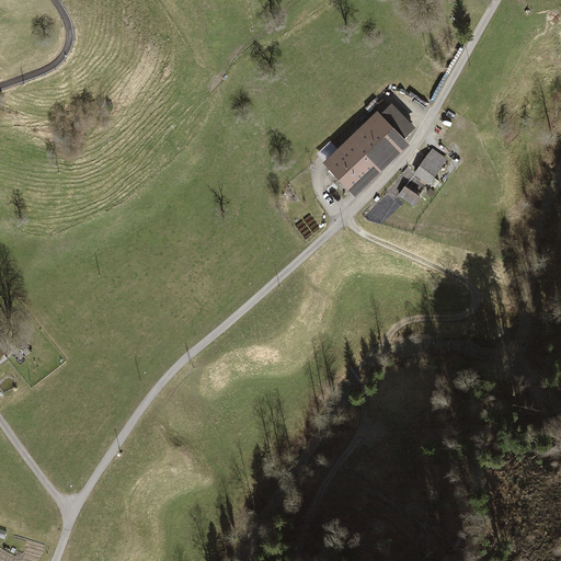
[(392,104),(381,115),(405,139),(416,128),(392,104)]
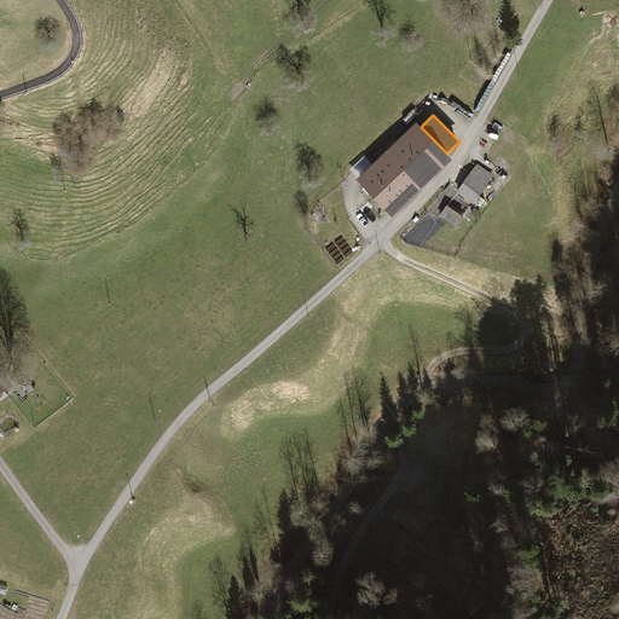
[(453,160),(447,154),(421,127),(416,122),(405,134),(441,172),(445,167),(453,160)]
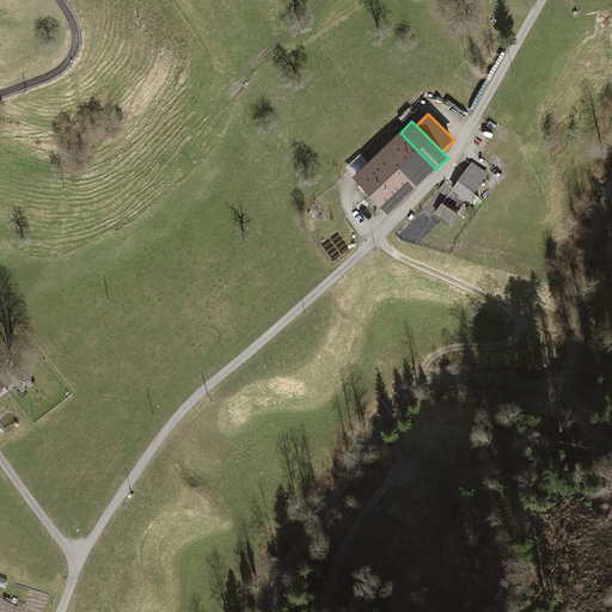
[(401,133),(386,146),(422,183),(432,173),(436,170),(401,133)]
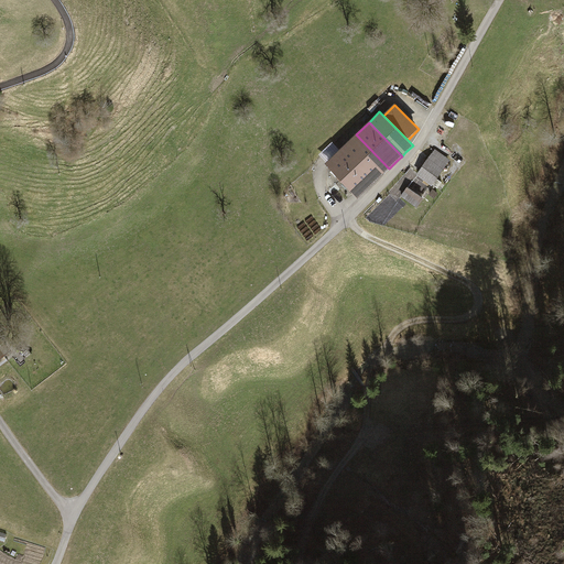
[(356,134),(342,148),(375,182),(379,179),(389,169),(356,134)]
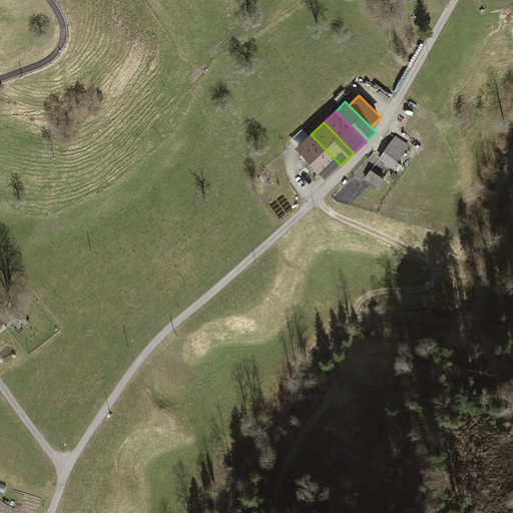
[(328,179),(341,165),(311,134),(298,148),(319,170),(328,179)]
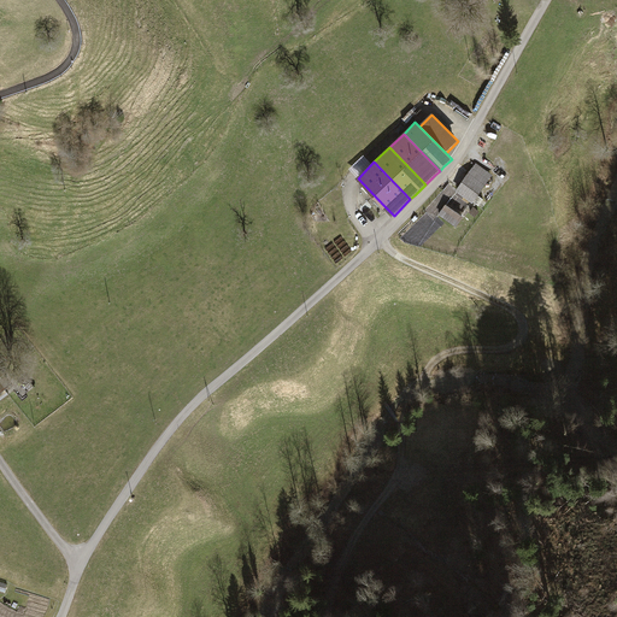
[(493,176),(475,164),(457,192),(475,204),(493,176)]
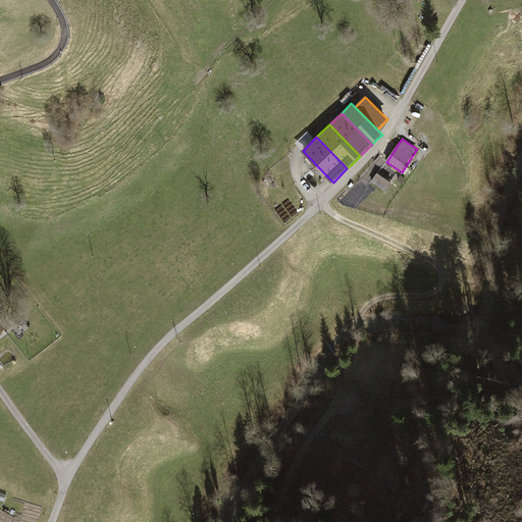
[(376,174),(371,183),(386,193),(392,186),(376,174)]
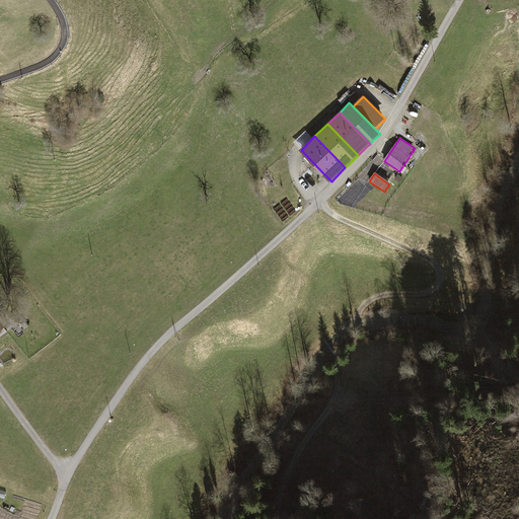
[(398,174),(395,179),(400,183),(403,178),(398,174)]
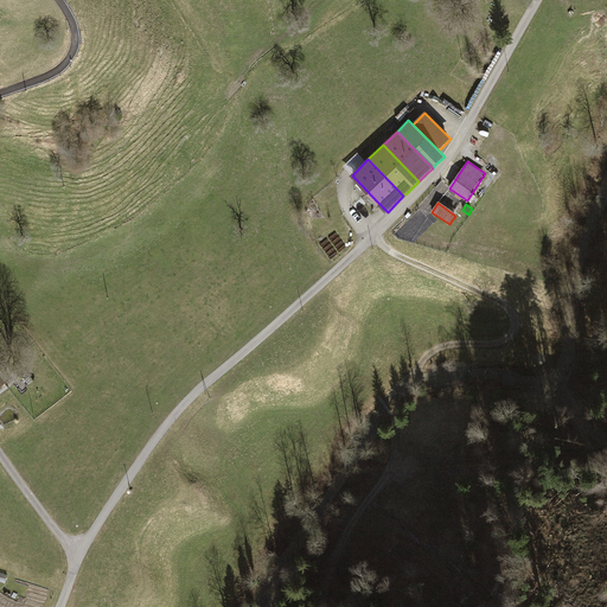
[(0,388),(4,385),(11,379),(0,366),(0,388)]
